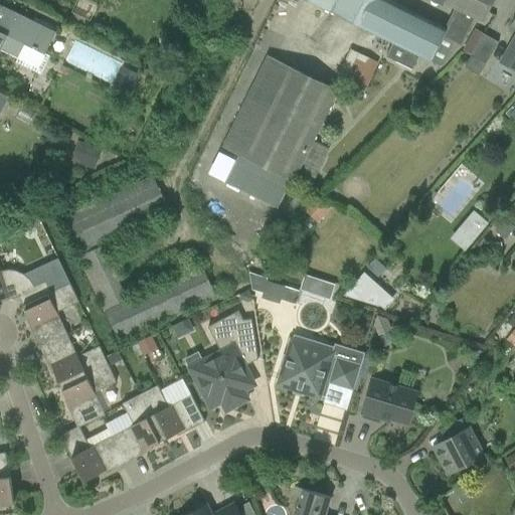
[(189,10),(200,16),(204,6),(193,0),(189,10)]
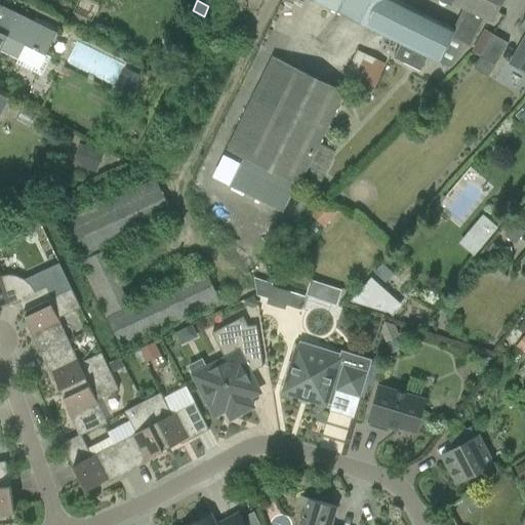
[(310,0),(439,58),(453,28),(398,3),(399,0),(310,0)]
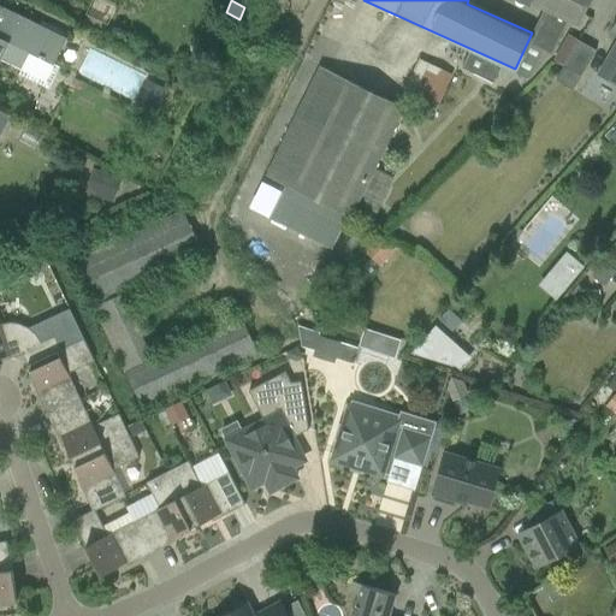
[(516,0),(580,19),(586,0),(516,0)]
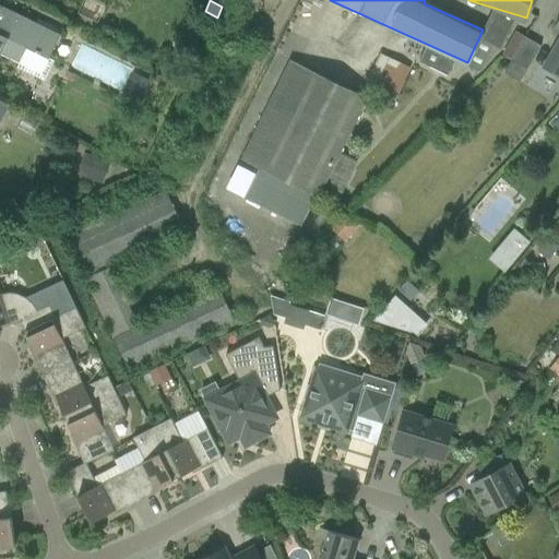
[(0,58),(2,55),(21,63),(18,68),(45,81),(55,61),(50,59),(61,35),(0,4),(0,58)]
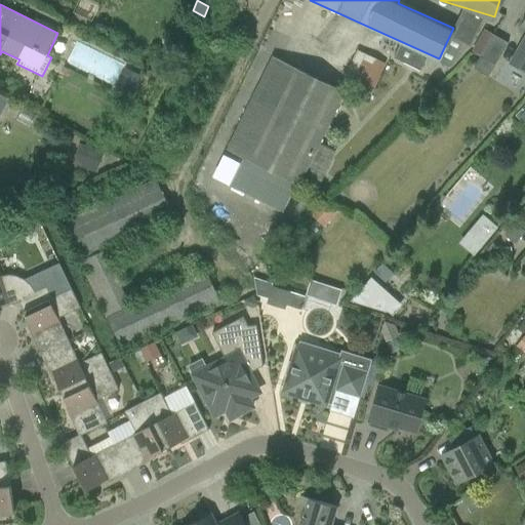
[(87,21),(76,15),(72,23),(84,28),(87,21)]
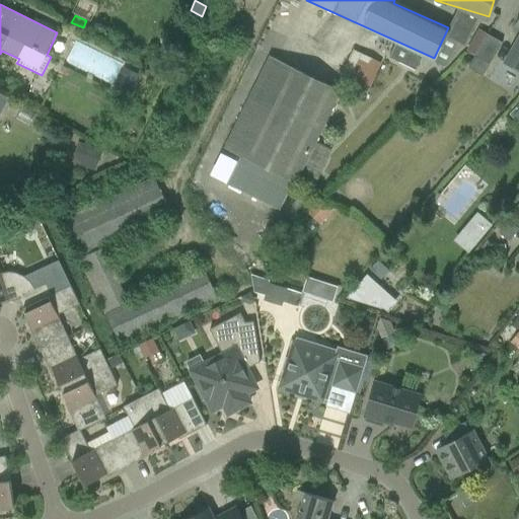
[(518,21),(517,26),(518,26),(518,38),(504,64),(518,72),(518,21)]
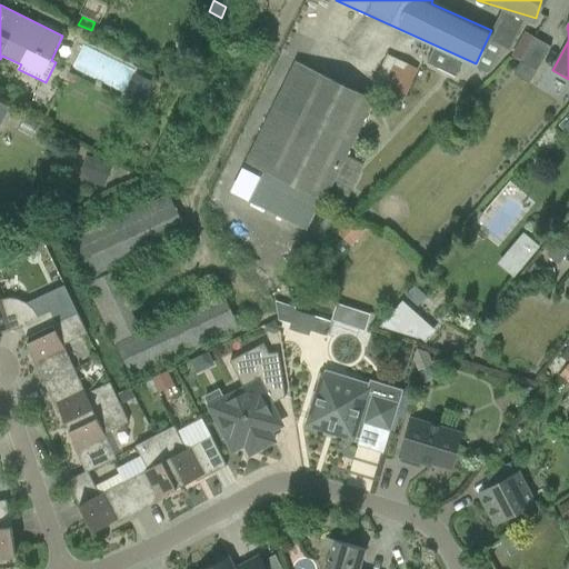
[(393,58),(386,82),(409,90),(418,66),(393,58)]
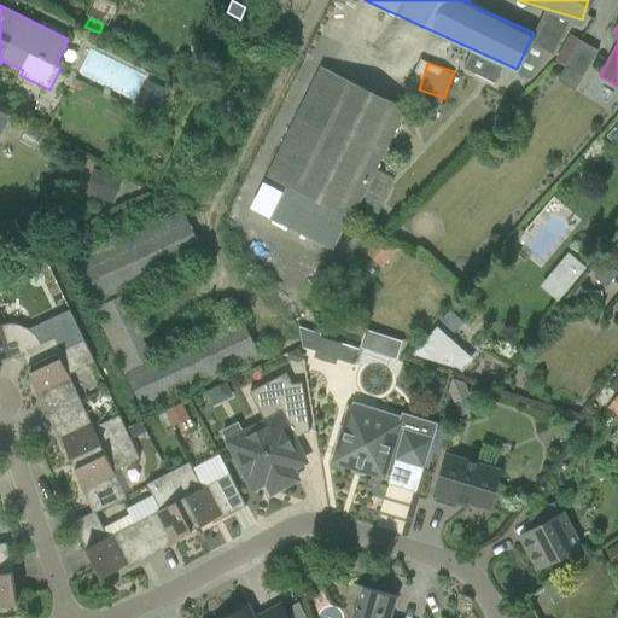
[(285,182),(269,217),(339,248),(402,103),(316,65),(268,175),(285,182)]
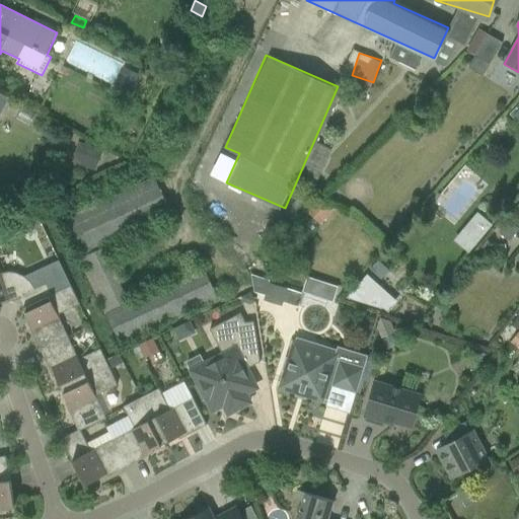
[(492,64),(475,55),(467,68),(484,77),(492,64)]
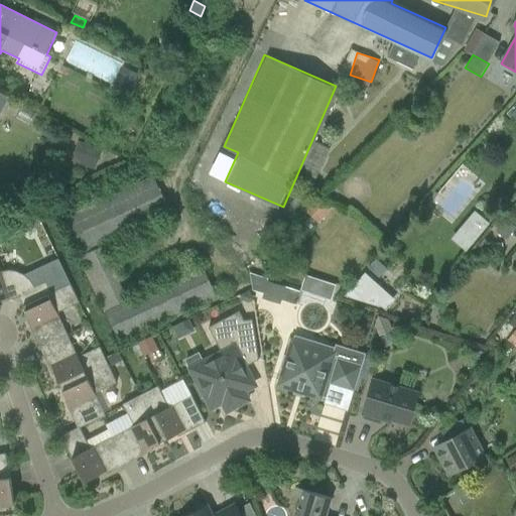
[(140,75),(124,67),(113,92),(129,99),(140,75)]
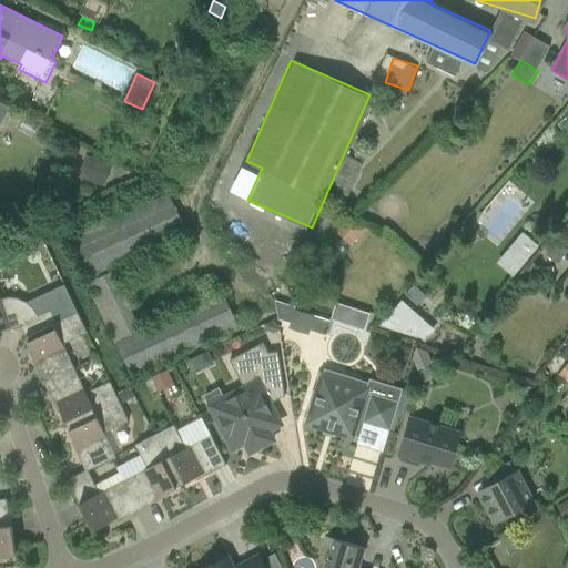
[(0,124),(1,125),(10,108),(0,102),(0,124)]
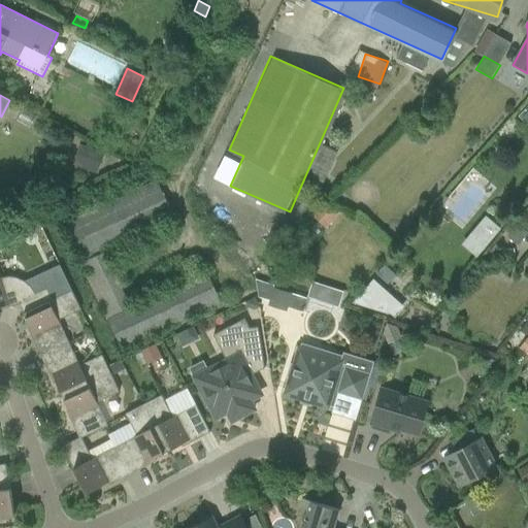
[(527,103),(518,116),(527,124),(527,103)]
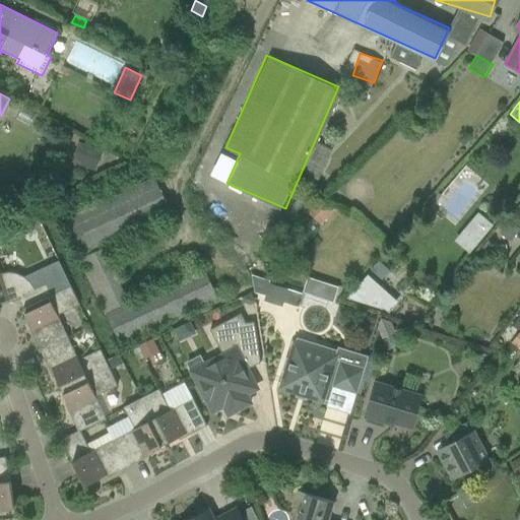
[(317,140),(304,169),(320,176),(333,148),(317,140)]
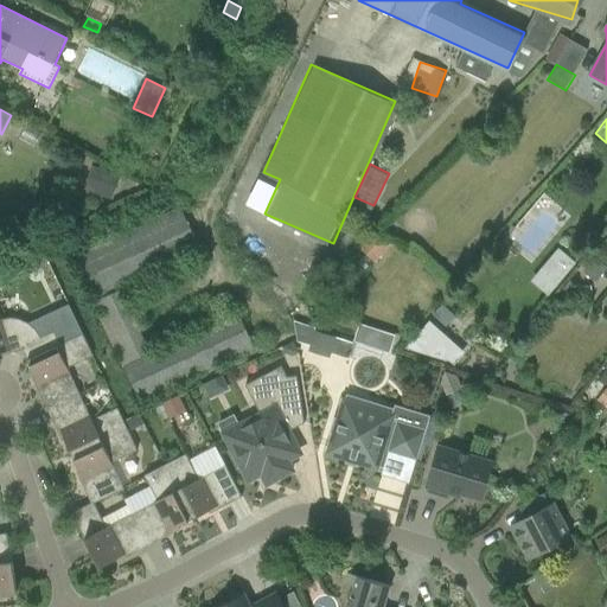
[(91,166),(84,191),(113,199),(120,174),(91,166)]
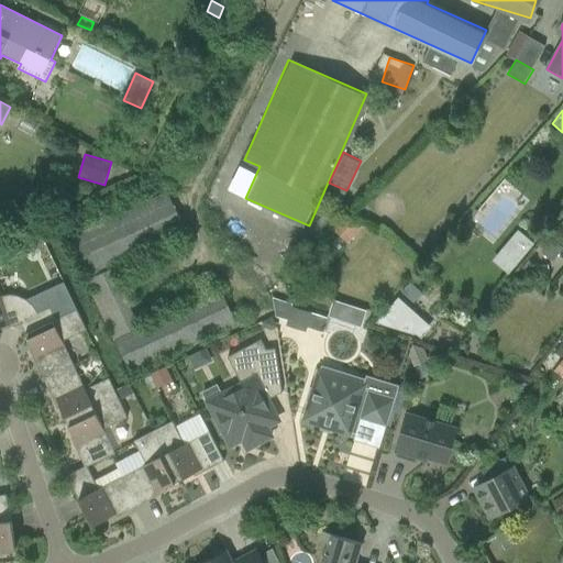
[(87,279),(186,233),(167,194),(68,240),(87,279)]
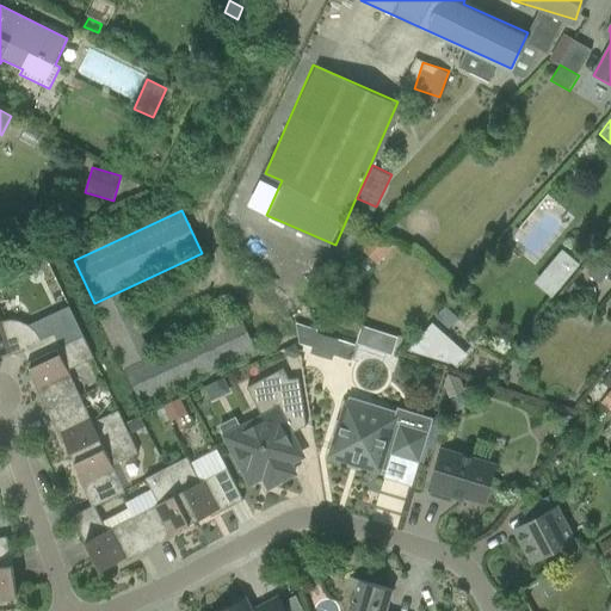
[(501,241),(486,253),(494,263),(510,251),(501,241)]
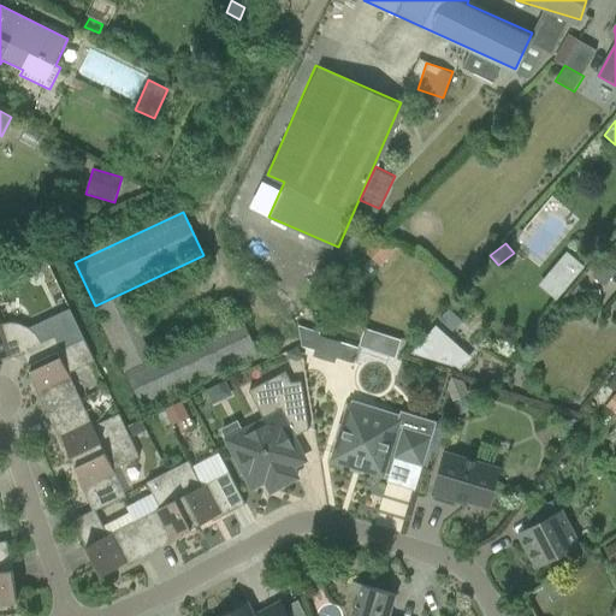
[(585,266),(570,254),(551,278),(566,290),(585,266)]
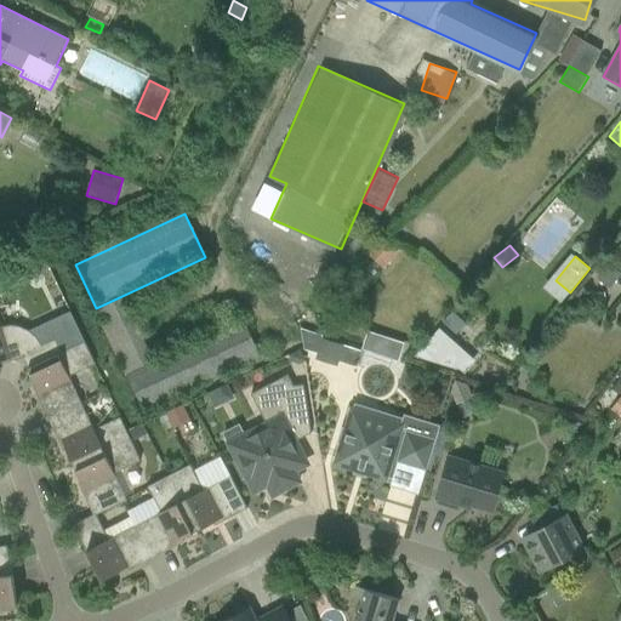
[(599,278),(610,289),(620,278),(620,274),(610,265),(599,278)]
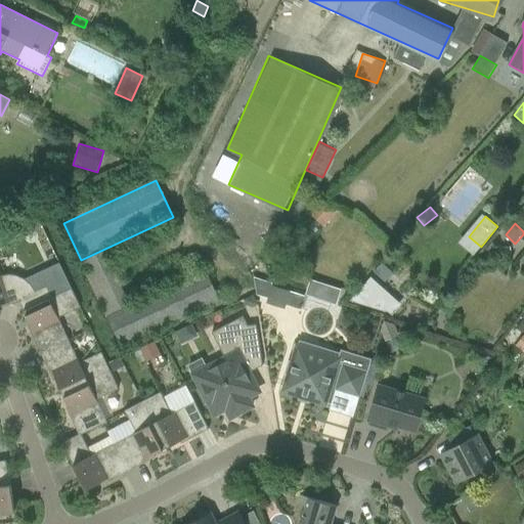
[(89,277),(113,266),(105,250),(81,261),(89,277)]
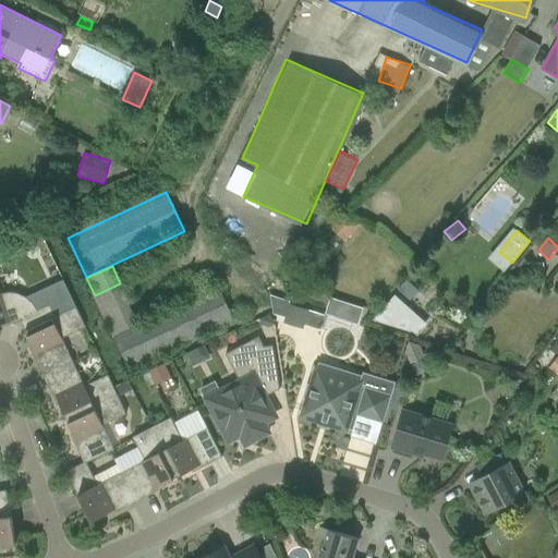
[(219,288),(140,326),(114,338),(130,368),(234,319),(219,288)]
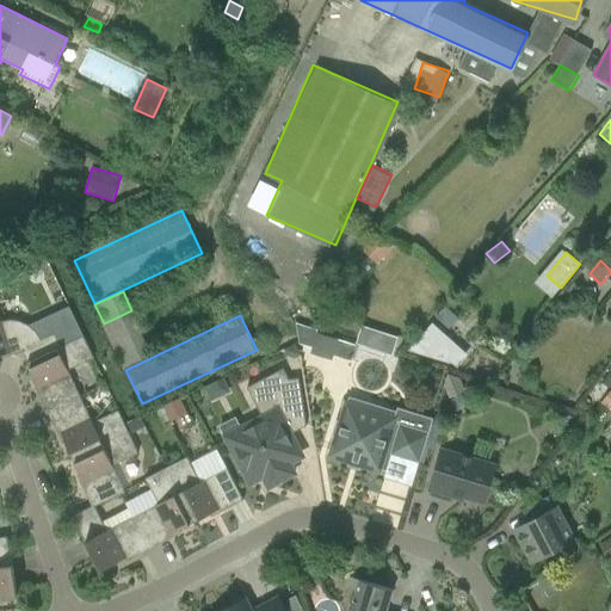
[(28,363),(84,337),(75,318),(53,328),(55,333),(39,341),(34,329),(31,328),(29,326),(19,321),(10,320),(0,322),(0,320),(0,356),(1,356),(2,359),(23,352),(28,363)]
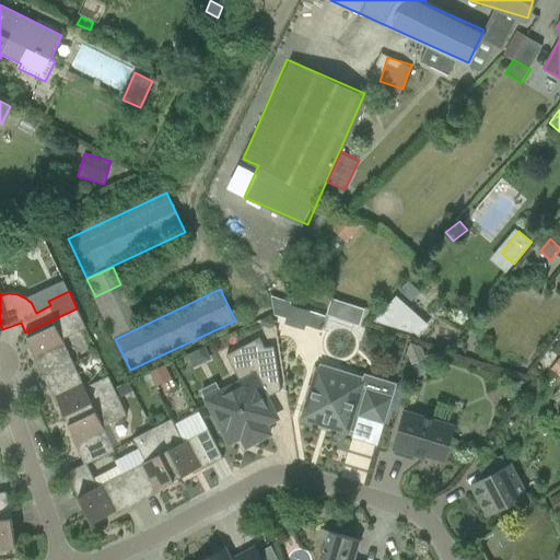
[(415,333),(419,337),(429,325),(396,296),(374,322),(413,335),(415,333)]
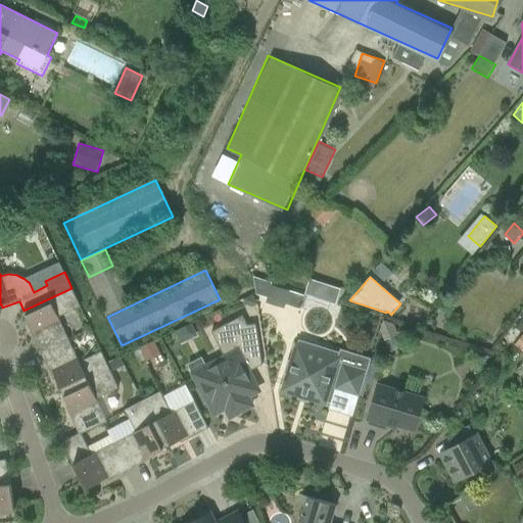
[(340,290),(311,280),(305,294),(335,304),(340,290)]
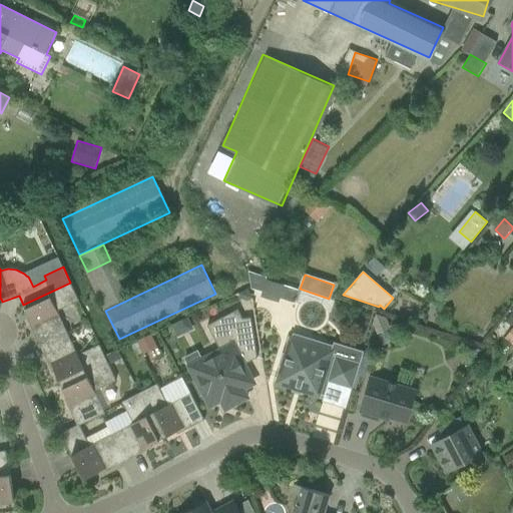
[(263,293),(261,297),(279,303),(281,299),(286,300),(290,288),(261,278),(257,291),(263,293)]
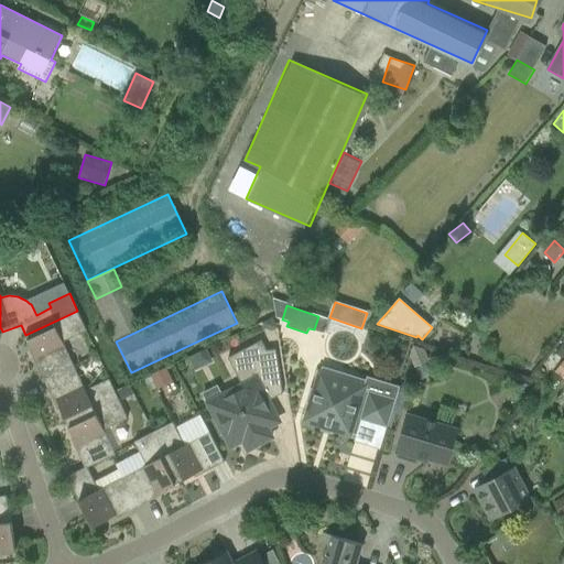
[(87,331),(77,311),(25,335),(33,349),(30,350),(44,380),(74,366),(63,343),(87,331)]
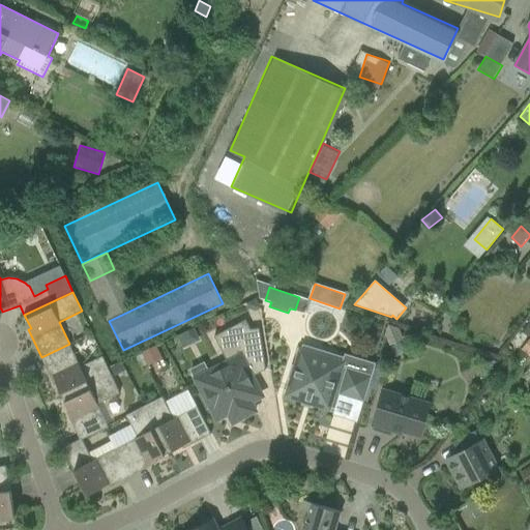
[(246,302),(249,310),(256,311),(261,308),(257,297),(246,302)]
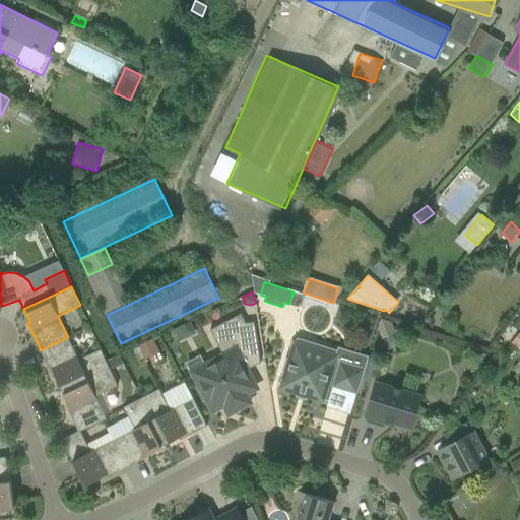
[(248,370),(260,363),(253,323),(245,324),(241,315),(211,330),(222,352),(191,370),(210,407),(221,401),(229,415),(251,403),(245,391),(256,385),(248,370)]
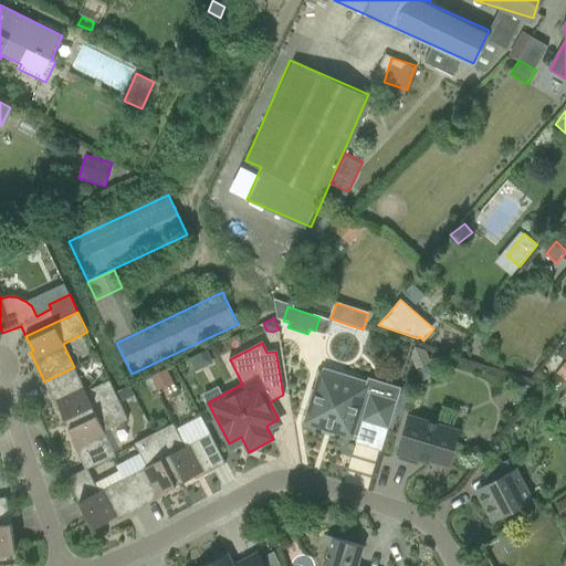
[(416,347),(411,357),(417,369),(431,364),(427,352),(416,347)]
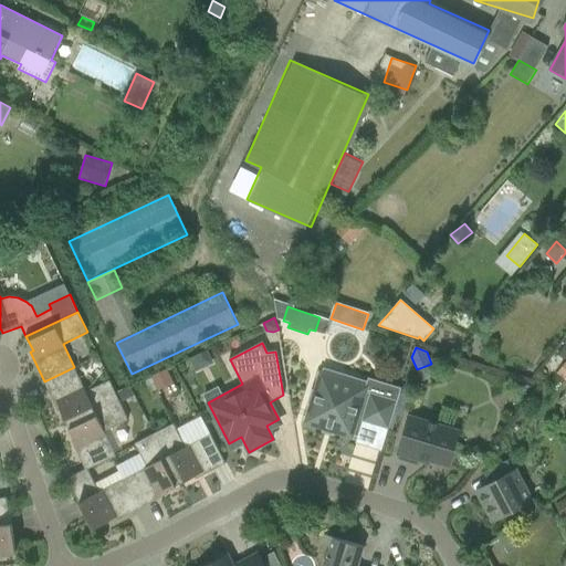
[(61,410),(67,425),(119,400),(109,380),(86,391),(74,367),(44,381),(58,411),(61,410)]
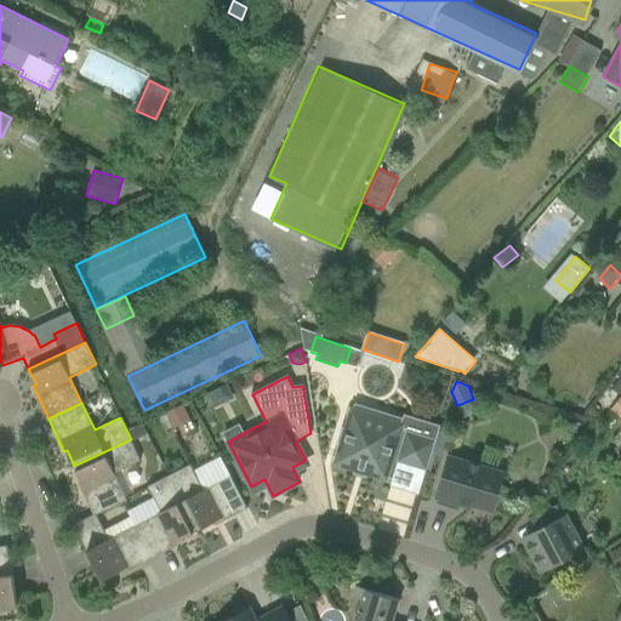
[(183,404),(166,412),(167,415),(174,426),(175,428),(192,421),(183,404)]
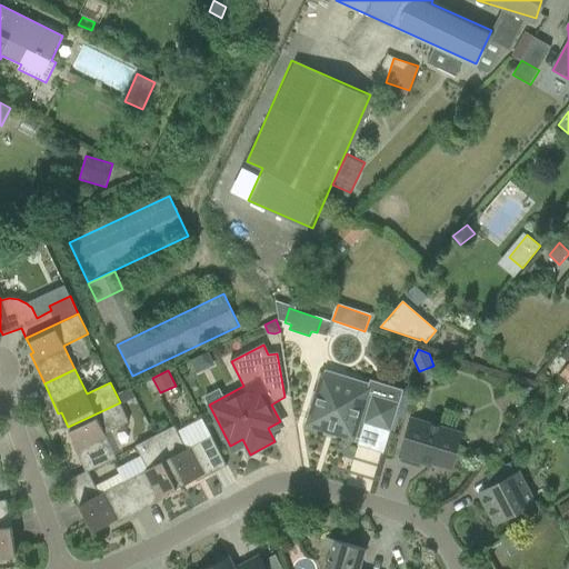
[(390,432),(397,410),(400,402),(402,391),(373,382),(371,388),(323,372),(308,425),(353,439),(359,422),(390,432)]
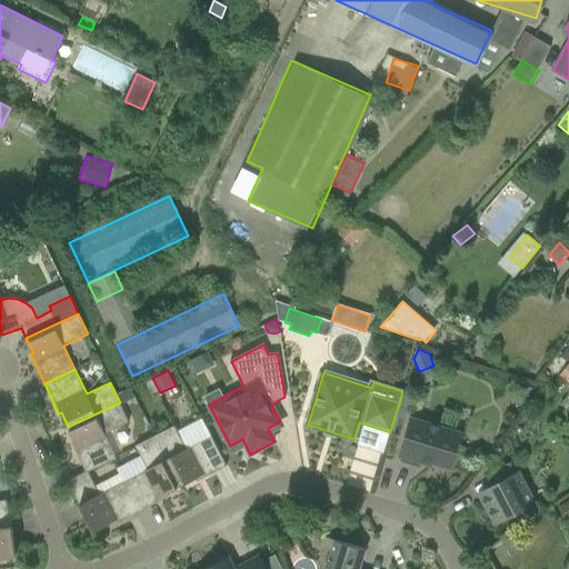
[(119,395),(123,405),(135,399),(130,389),(119,395)]
